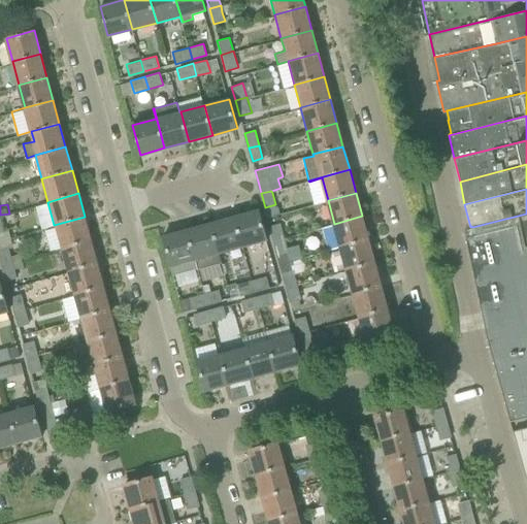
[(243,246),(267,238),(259,209),(235,216),(243,246)]
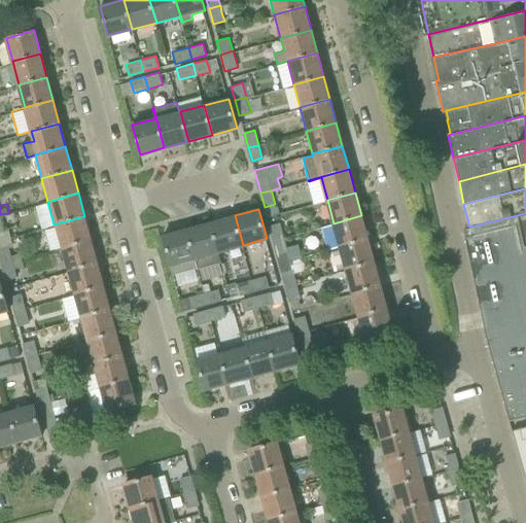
[(469,259),(525,245),(525,213),(471,227),(472,235),(465,237),(469,259)]
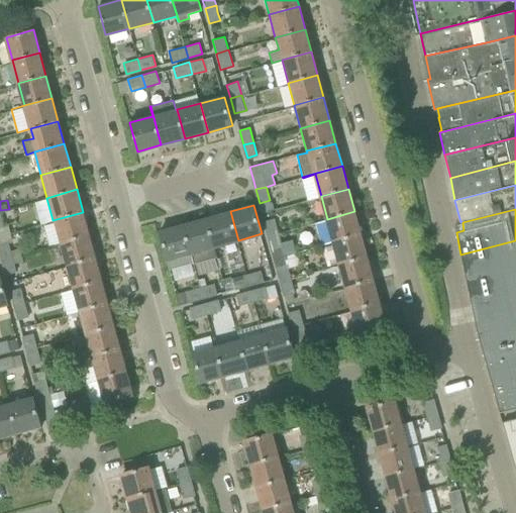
[(214,246),(238,240),(230,211),(206,218),(214,246)]
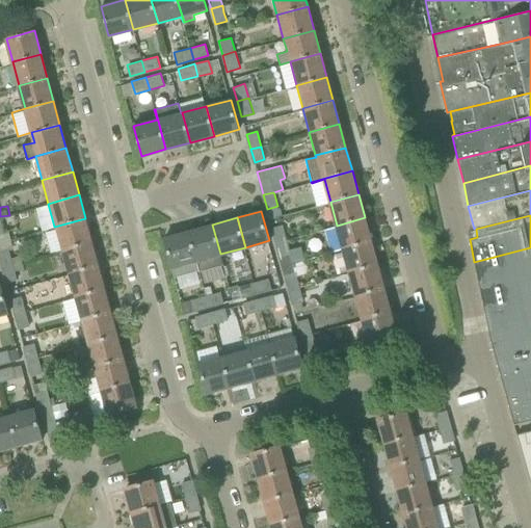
[(343,248),(371,241),(365,217),(337,226),(343,248)]
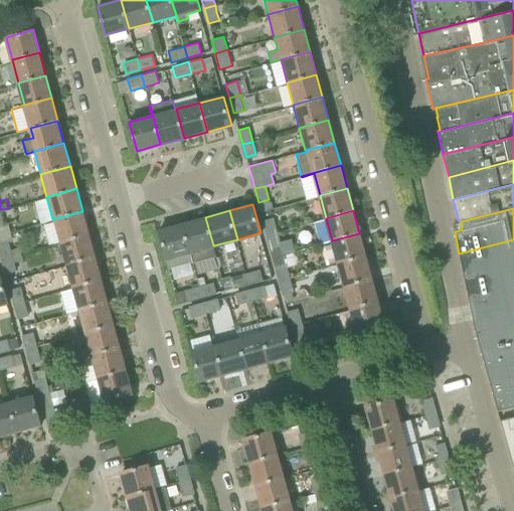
[(2,220),(0,211),(0,233),(11,230),(8,219),(2,220)]
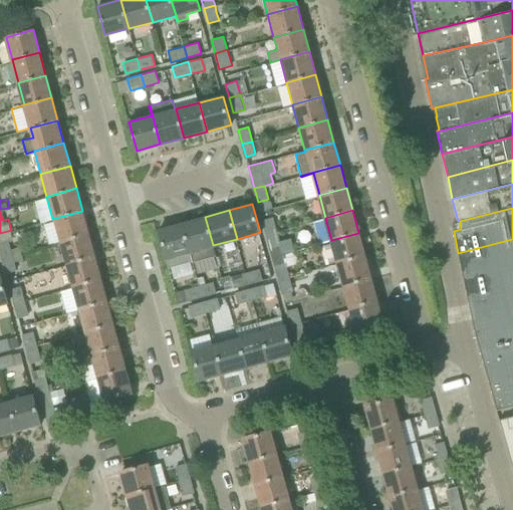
[(58,242),(88,234),(82,211),(52,219),(58,242)]
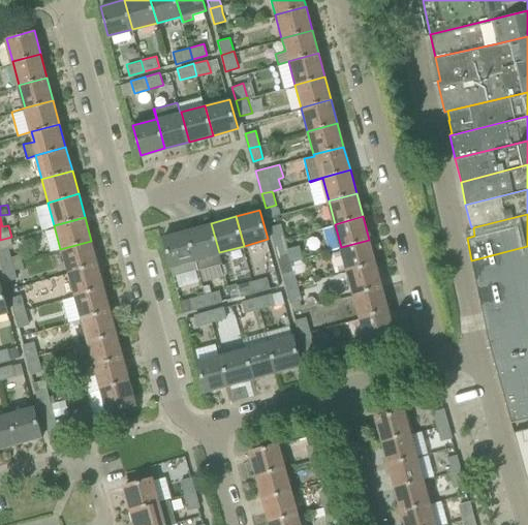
[(219,252),(211,223),(187,229),(197,268),(198,268),(198,270),(221,264),(219,252)]
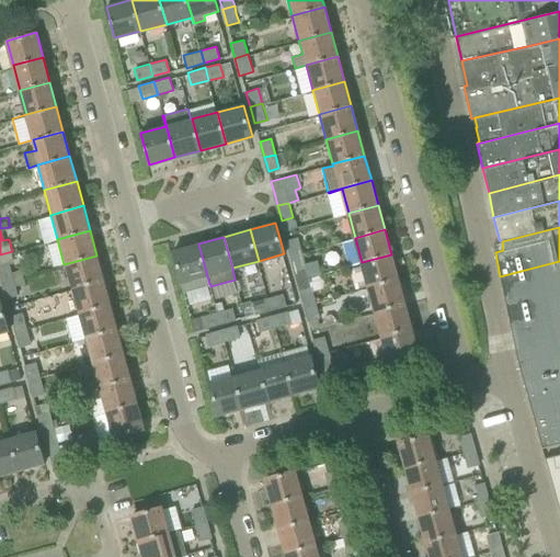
[(289,256),(301,252),(297,237),(285,240),(289,256)]
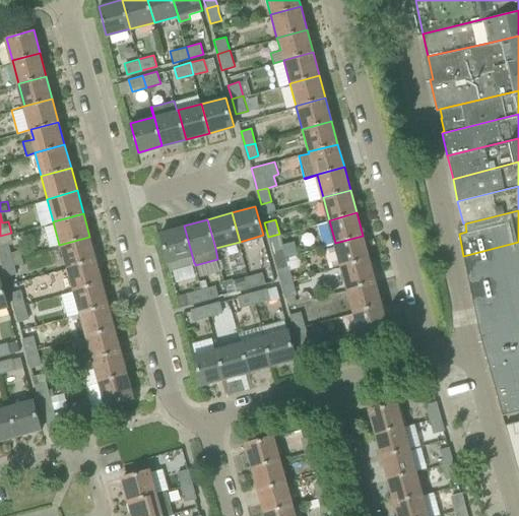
[(171,270),(194,263),(184,226),(159,233),(171,270)]
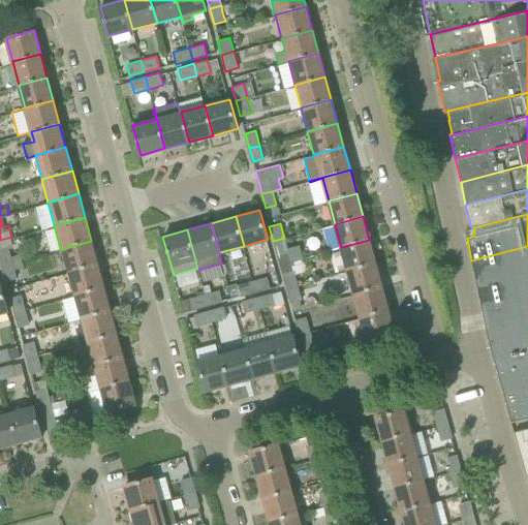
[(8,248),(13,247),(11,237),(0,240),(0,257),(2,265),(22,259),(20,252),(10,255),(8,248)]
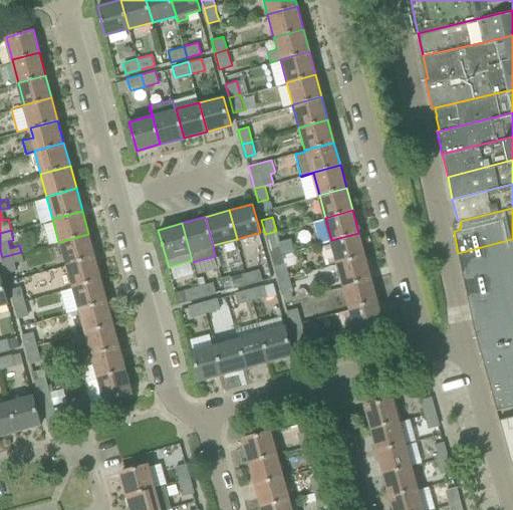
[(276,231),(265,234),(268,245),(269,248),(280,245),(279,242),(276,231)]
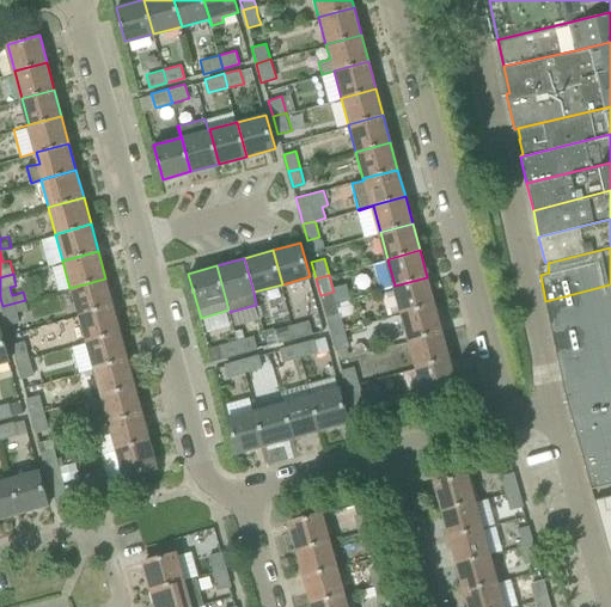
[(402,313),(434,304),(427,277),(395,286),(402,313)]
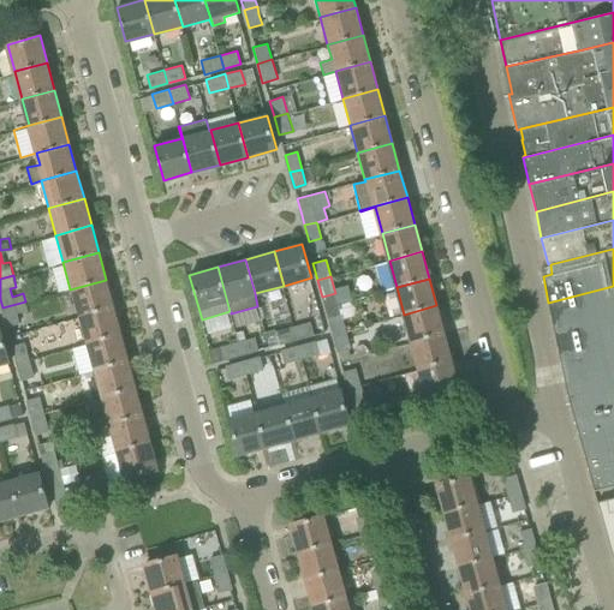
[(78,316),(113,306),(106,280),(70,289),(78,316)]
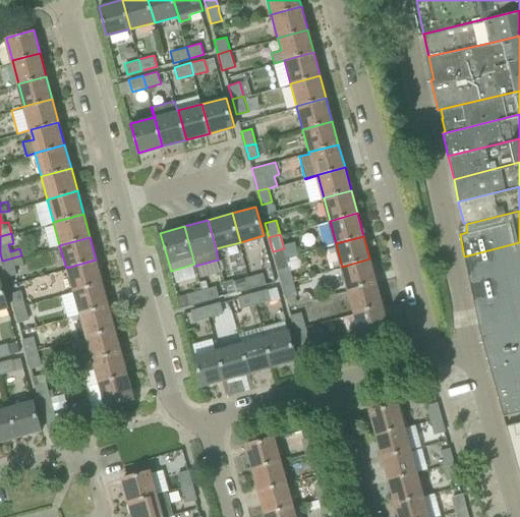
[(519,242),(464,256),(474,301),(519,290),(519,242)]
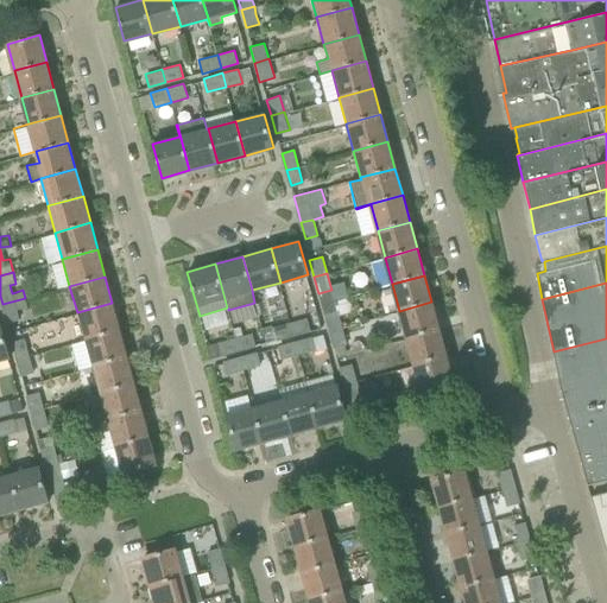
[(17,310),(27,306),(25,298),(2,304),(7,321),(19,317),(17,310)]
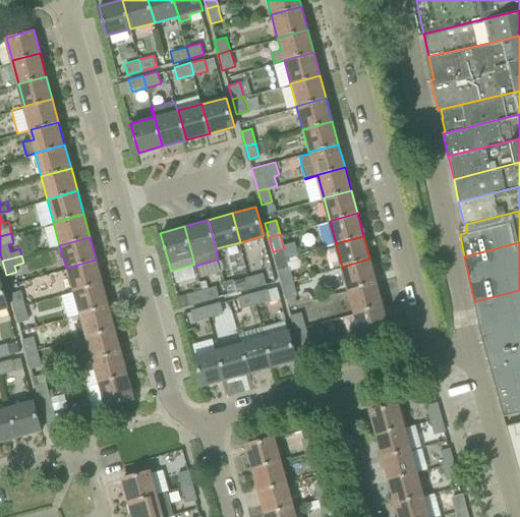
[(349,289),(376,282),(369,259),(342,267),(349,289)]
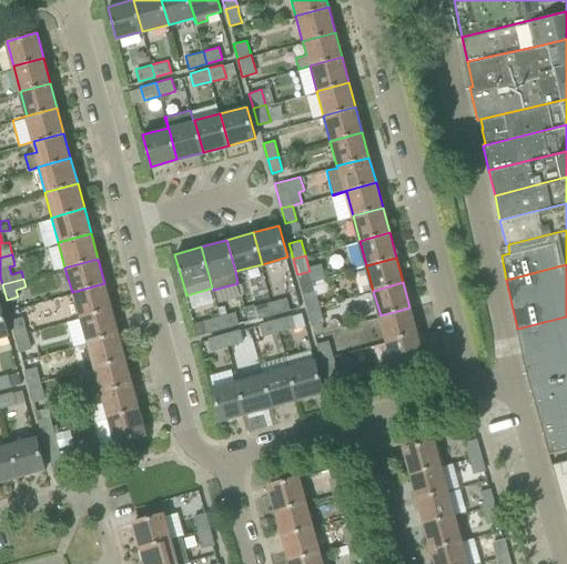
[(79,318),(111,309),(104,283),(72,292),(79,318)]
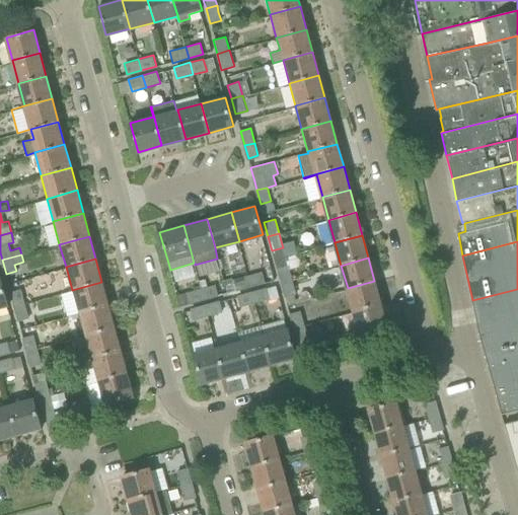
[(288,265),(276,268),(278,273),(280,282),(292,279),(289,270),(289,268),(288,265)]
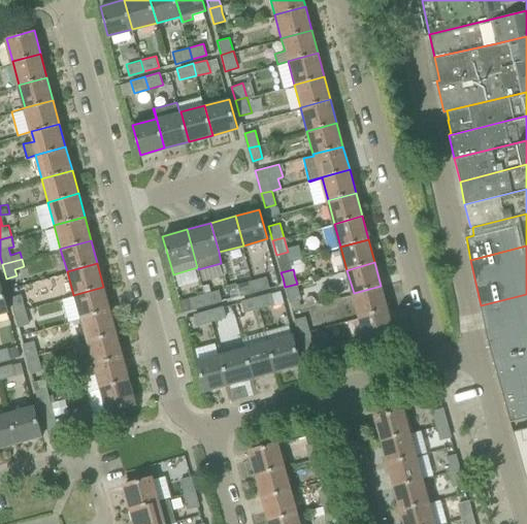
[(270,287),(267,276),(266,275),(253,280),(256,292),(270,287)]
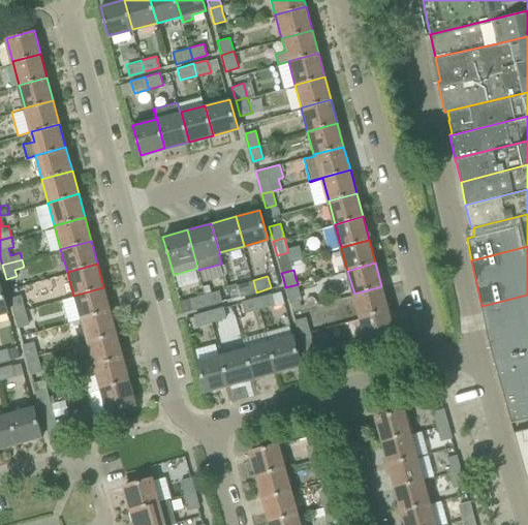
[(241,297),(256,292),(253,280),(237,285),(241,297)]
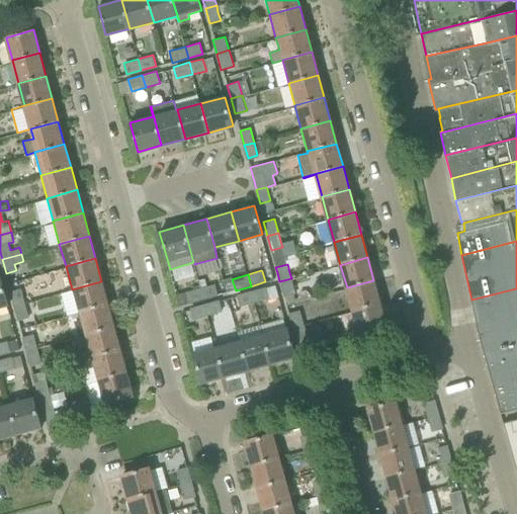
[(0,307),(8,305),(0,275),(0,307)]
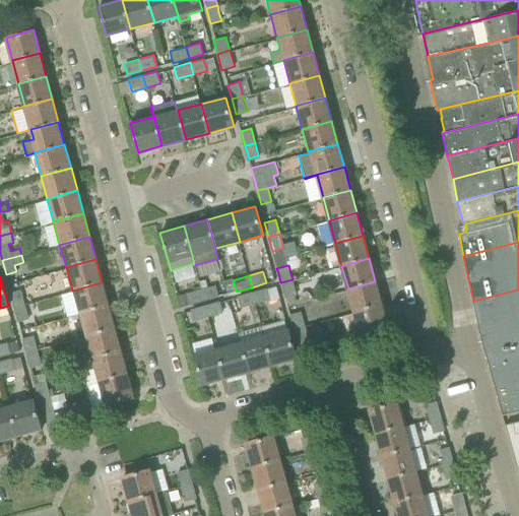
[(295,295),(297,295),(293,279),(280,282),(285,298),(295,295)]
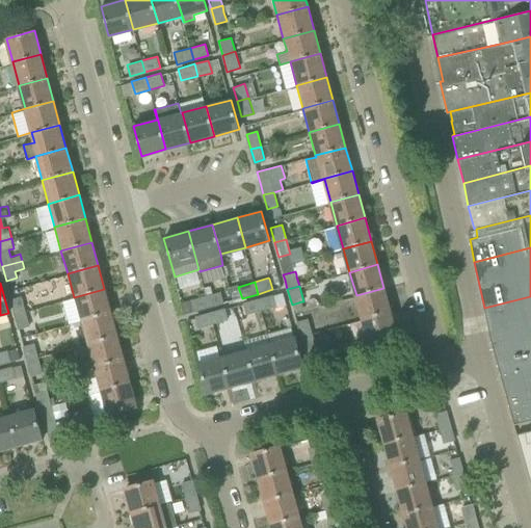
[(363,319),(391,311),(383,288),(356,295),(363,319)]
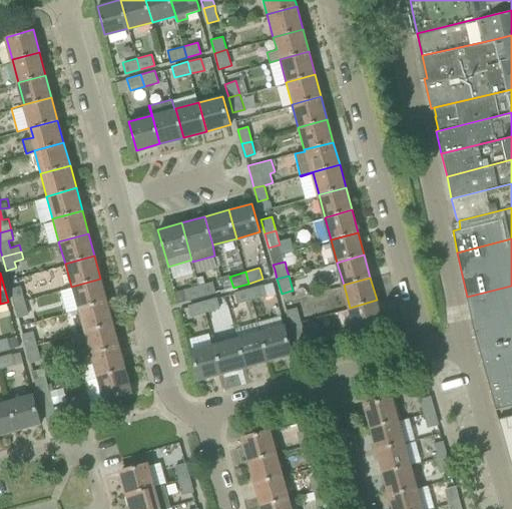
[(77,309),(107,301),(100,279),(71,287),(77,309)]
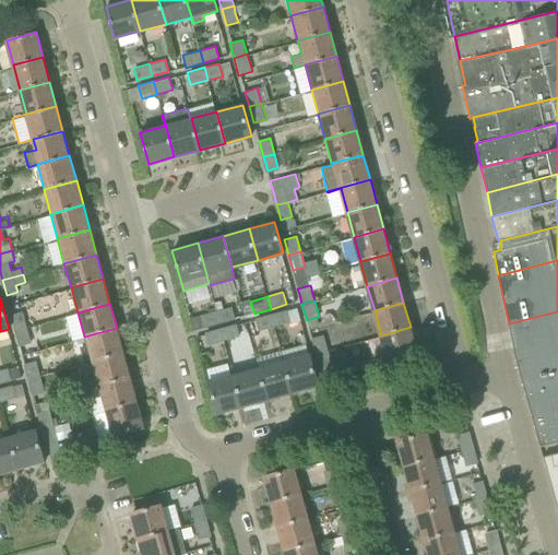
[(220,322),(235,319),(232,306),(216,310),(220,322)]
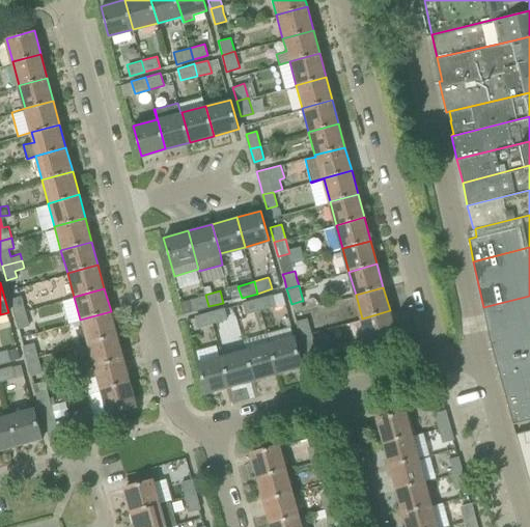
[(261,310),(274,306),(271,294),(258,298),(261,310)]
